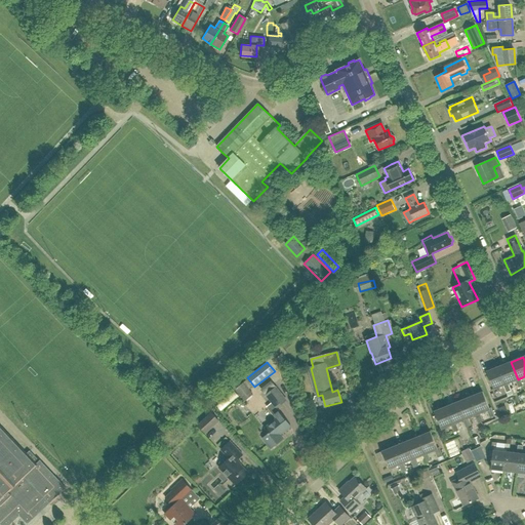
[(511,362),(499,366),(507,385),(508,384),(516,380),(519,388),(523,386),(520,378),(518,379),(511,362)]
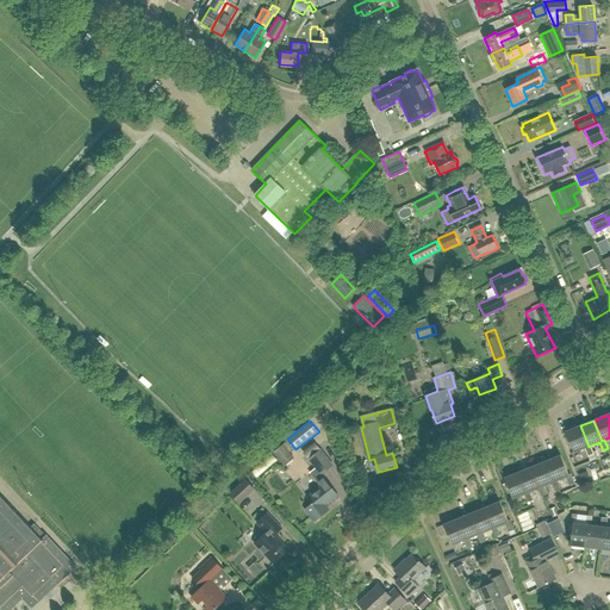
[(589,447),(580,425),(566,431),(574,452),(585,448),(591,461),(596,459),(590,446),(589,447)]
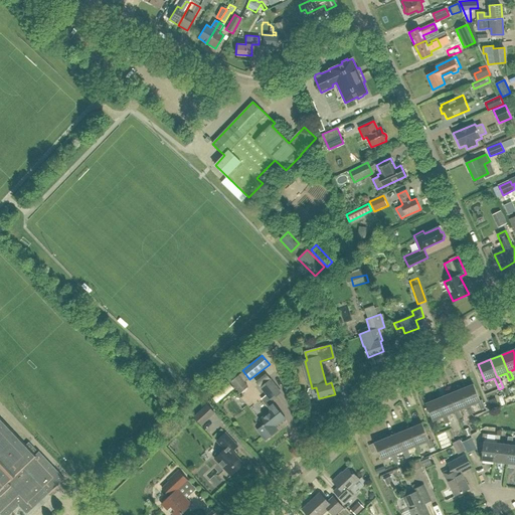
[(282,392),(271,378),(260,387),(271,401),(282,392)]
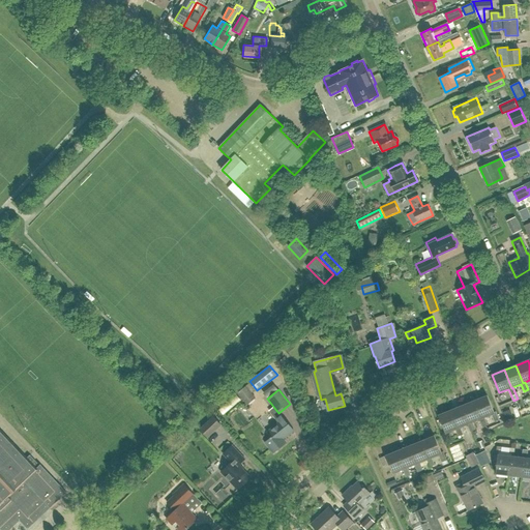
[(482,418),(484,418),(492,415),(495,422),(496,424),(501,422),(500,420),(497,412),(495,413),(488,395),(475,401),(482,418)]
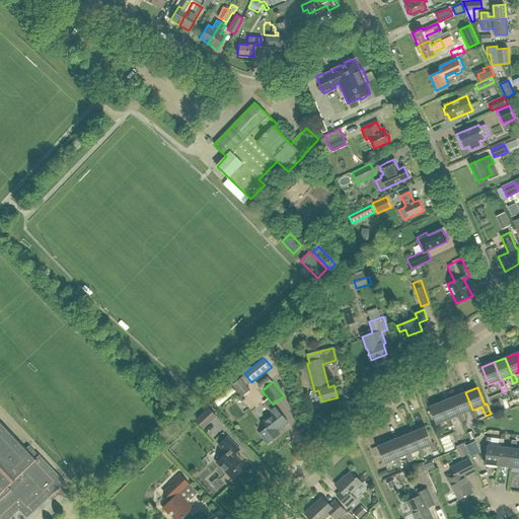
[(221,400),(225,405),(236,397),(232,392),(221,400)]
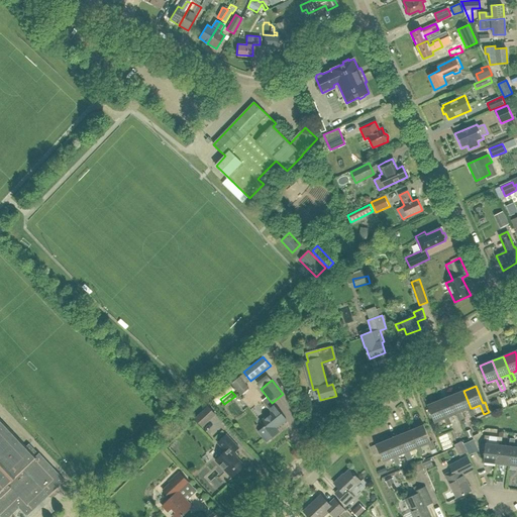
[(463,391),(451,396),(458,413),(461,412),(469,409),(471,416),(475,414),(473,408),(471,408),(463,391)]
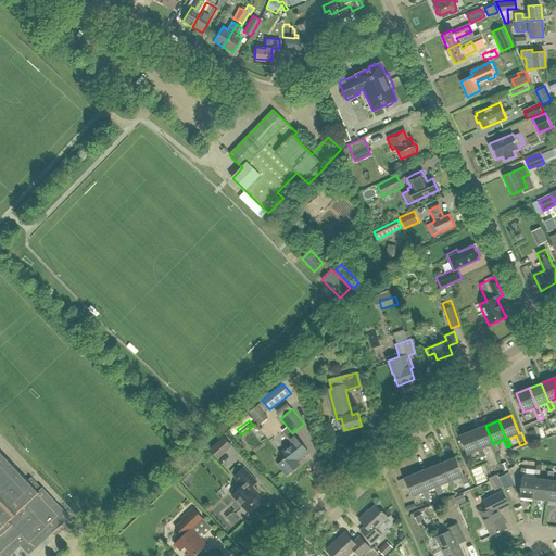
[(485,426),(474,431),(481,450),(483,449),(491,445),(494,453),(498,451),(496,443),(493,444),(485,426)]
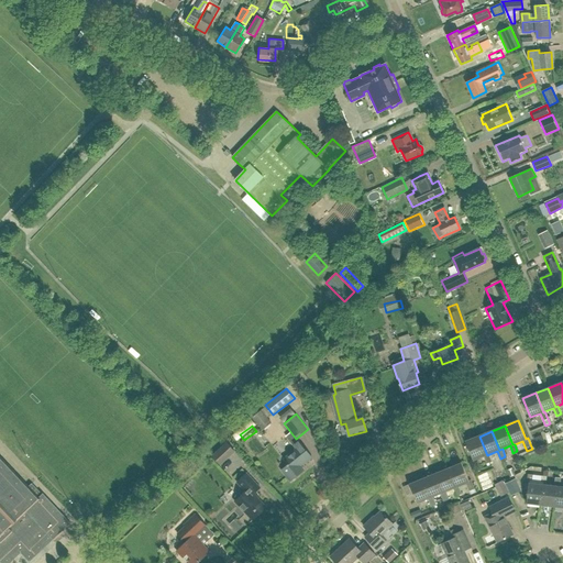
[(537,444),(544,442),(542,435),(534,438),(537,444)]
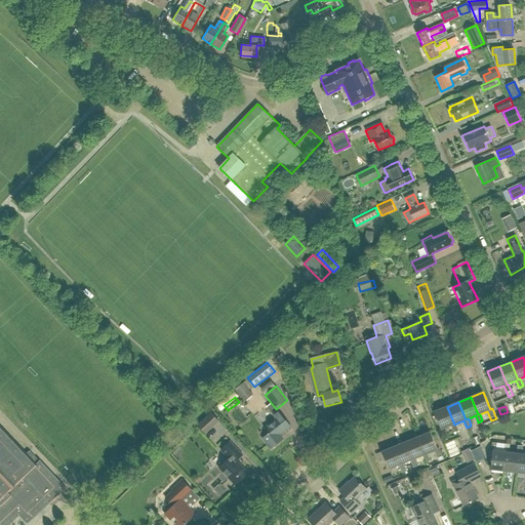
[(454,425),(447,407),(435,411),(442,430),(451,426),(454,432),(459,430),(456,423),(454,425)]
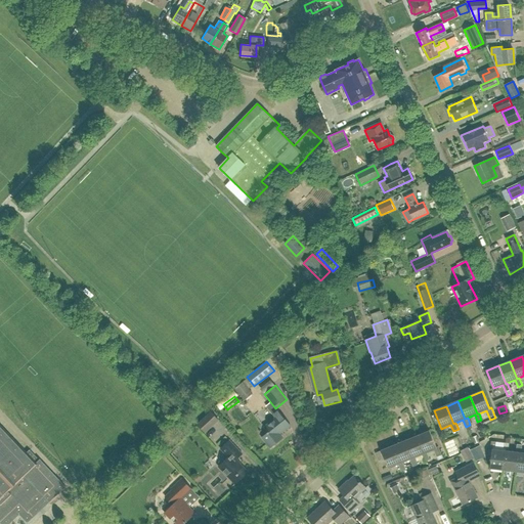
[(206,433),(219,420),(211,411),(197,424),(206,433)]
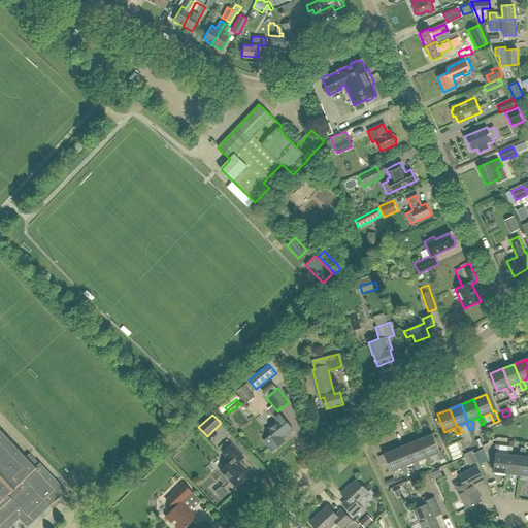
[(288,433),(293,429),(283,417),(266,431),(270,436),(265,440),(273,451),(285,441),(282,437),(287,432),(288,433)]
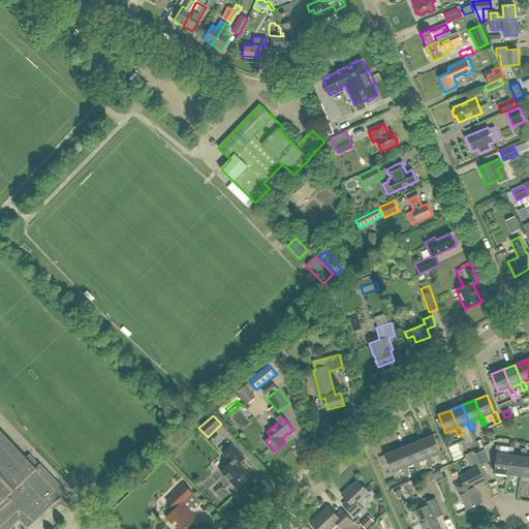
[(0,528),(8,528),(19,520),(27,528),(49,507),(50,508),(66,492),(65,491),(39,464),(38,464),(29,454),(25,459),(0,432),(0,528)]
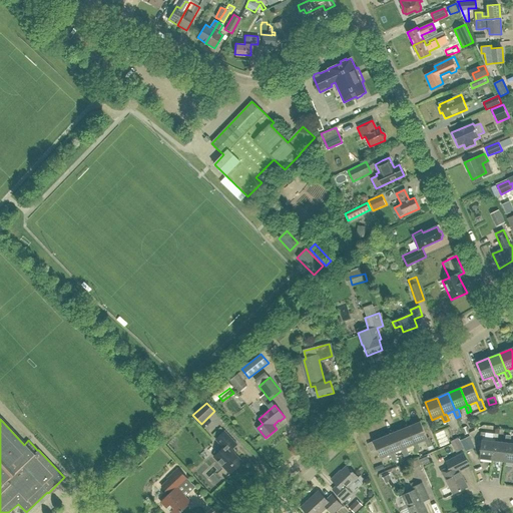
[(421,422),(409,427),(416,444),(418,443),(425,441),(428,448),(433,446),(430,438),(428,439),(421,422)]
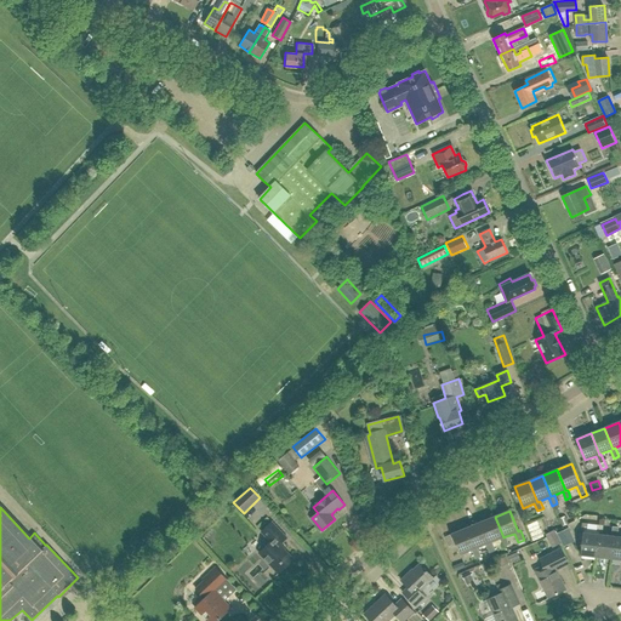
[(495,517),(482,523),(490,543),(493,542),(501,539),(503,547),(510,545),(506,536),(503,537),(495,517)]
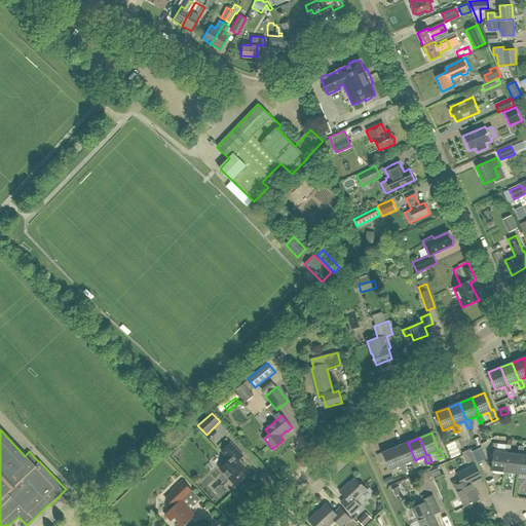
[(230,459),(221,467),(220,468),(236,486),(249,474),(237,461),(242,456),(230,443),(222,451),(230,459)]
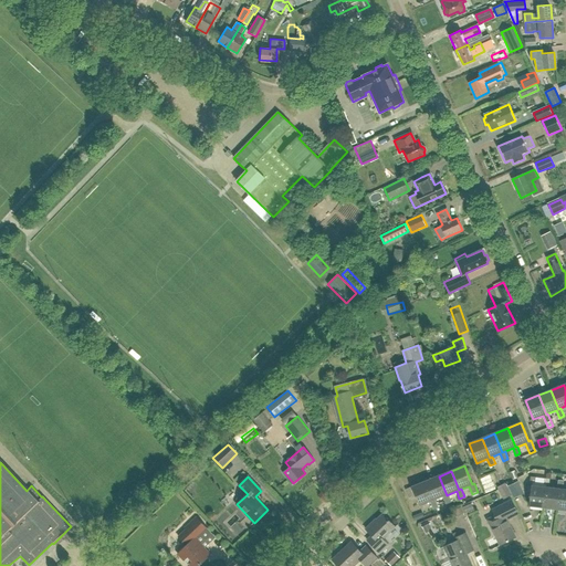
[(439,477),(426,482),(433,501),(436,500),(443,496),(447,504),(452,502),(449,494),(447,495),(439,477)]
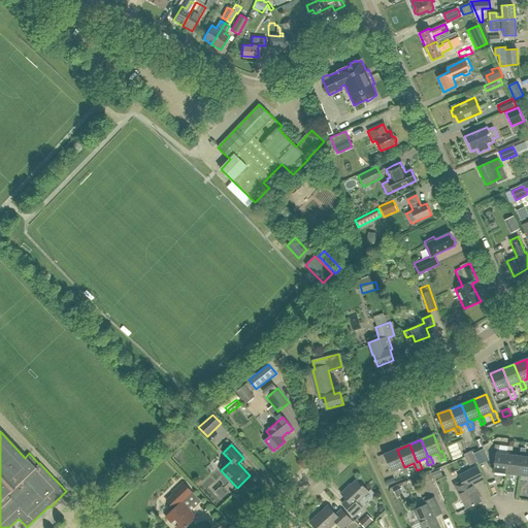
[(496,454),(494,472),(507,473),(509,455),(507,454),(499,453),(500,446),(495,444),(494,454),(496,454)]
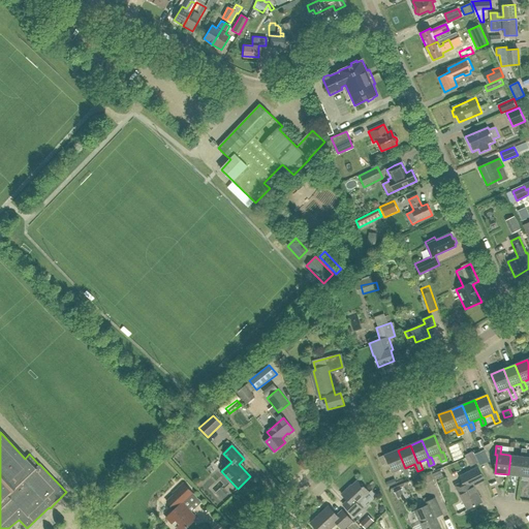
[(509,446),(508,455),(510,456),(508,474),(521,476),(523,457),(521,457),(514,456),(515,447),(509,446)]
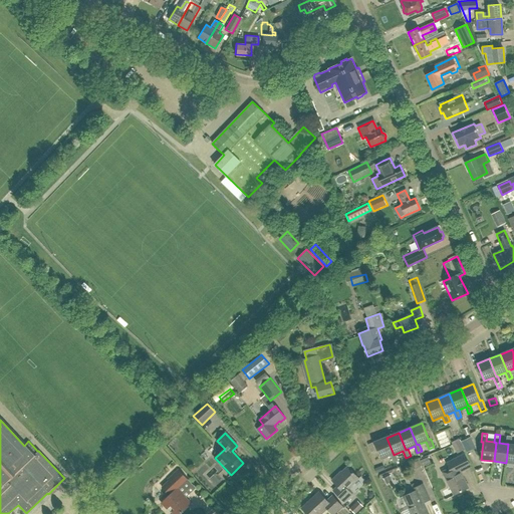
[(394,455),(387,438),(374,442),(381,460),(392,456),(394,462),(399,461),(396,454),(394,455)]
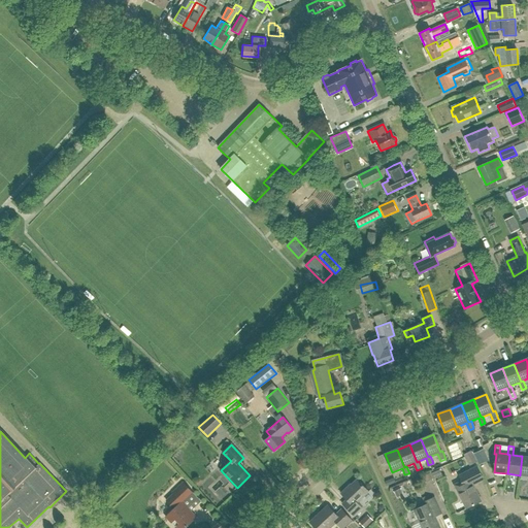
[(471,450),(464,454),(470,466),(477,462),(471,450)]
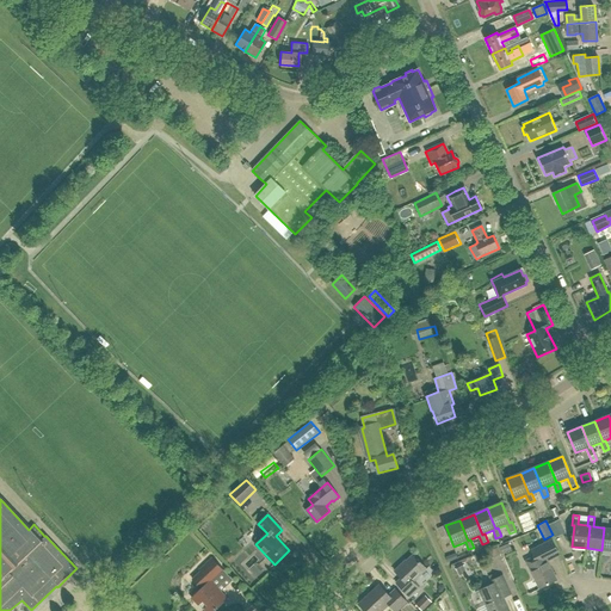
[(526,561),(529,566),(541,588),(557,580),(547,561),(560,555),(553,539),(531,551),(535,557),(526,561)]
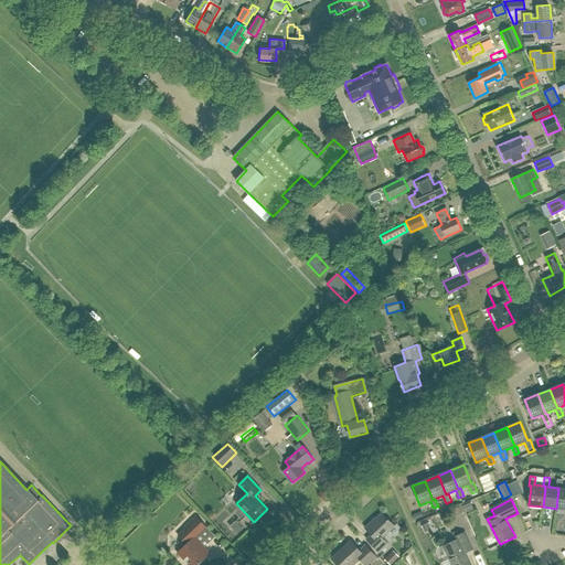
[(395,526),(382,513),(373,522),(373,521),(365,529),(371,534),(366,539),(380,553),(387,544),(382,539),(395,526)]
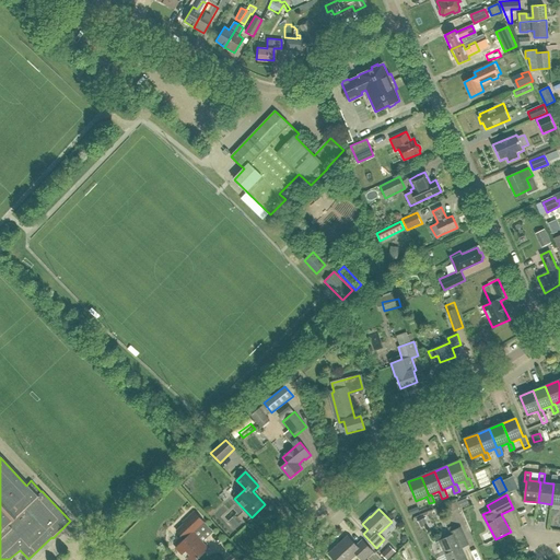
[(196,559),(206,551),(205,551),(208,548),(194,533),(205,522),(195,512),(184,522),(185,524),(177,531),(185,539),(176,548),(186,559),(188,558),(189,559),(196,559)]
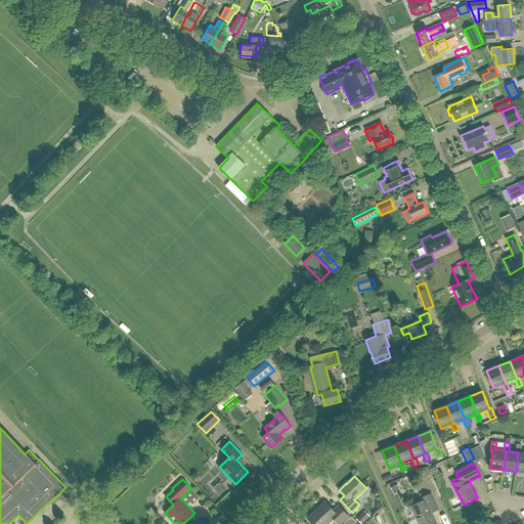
[(421,498),(422,500),(411,506),(415,513),(420,523),(436,523),(432,513),(438,510),(431,493),(421,498)]
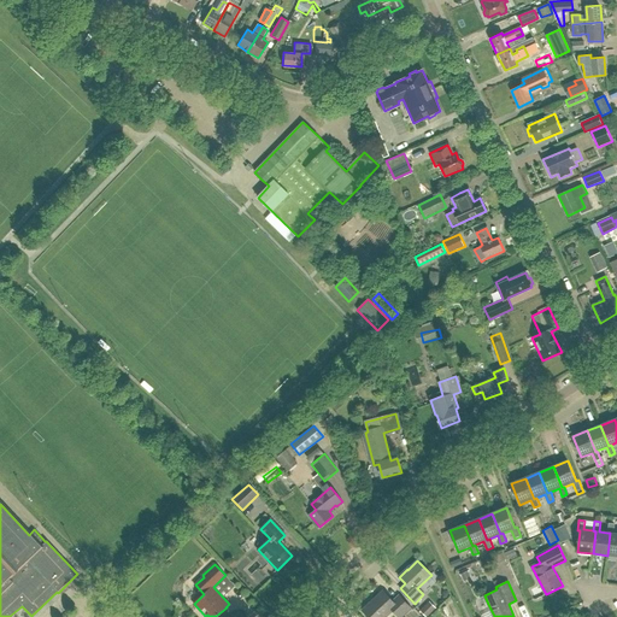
[(401,616),(411,609),(399,597),(393,601),(383,592),(363,611),(368,616),(386,616),(393,611),(398,616),(401,616)]
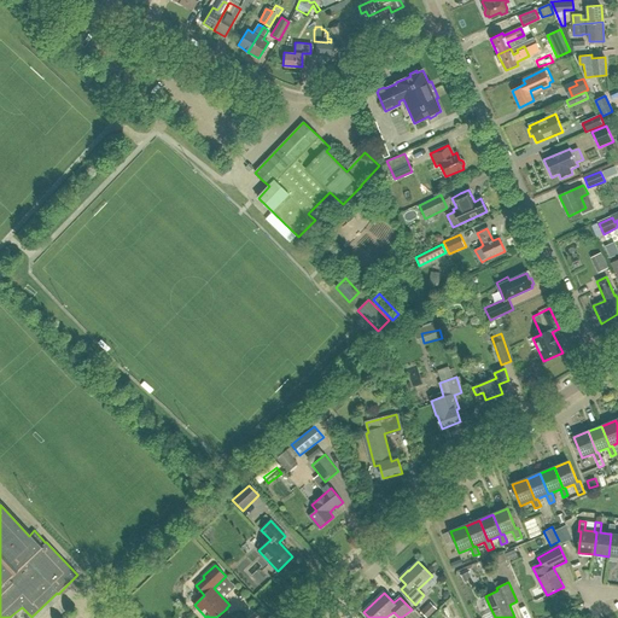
[(430,602),(420,612),(426,617),(437,608),(430,602)]
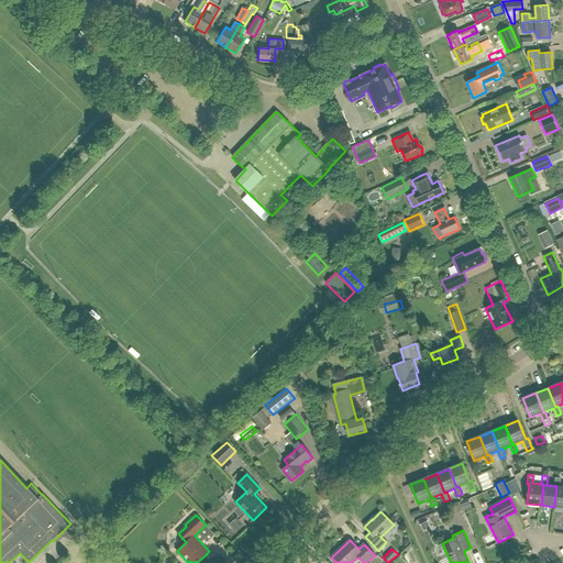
[(412,549),(407,553),(412,562),(415,562),(420,560),(412,549)]
